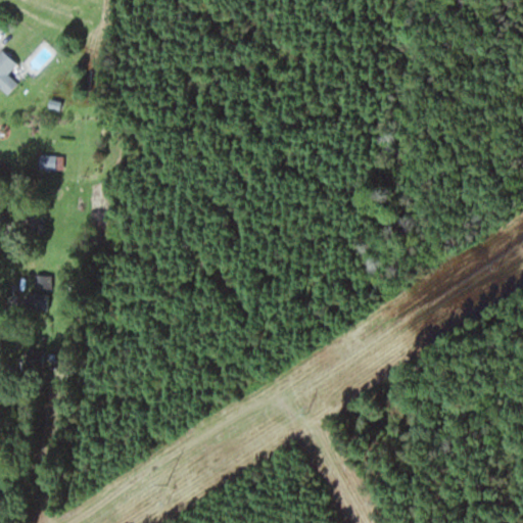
[(0,87),(7,94),(17,82),(7,73),(16,62),(2,49),(0,51),(0,87)]
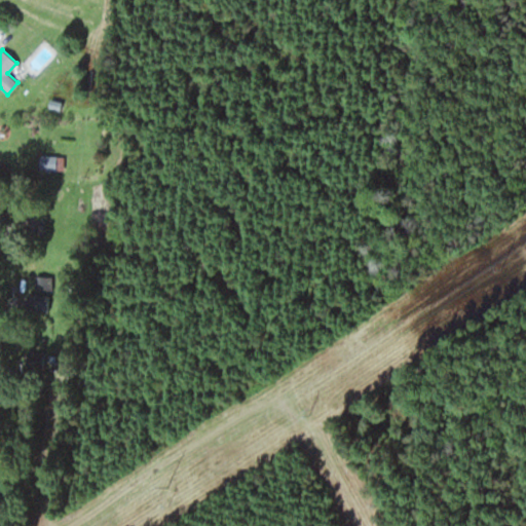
[(39,170),(63,170),(63,155),(39,155),(39,170)]
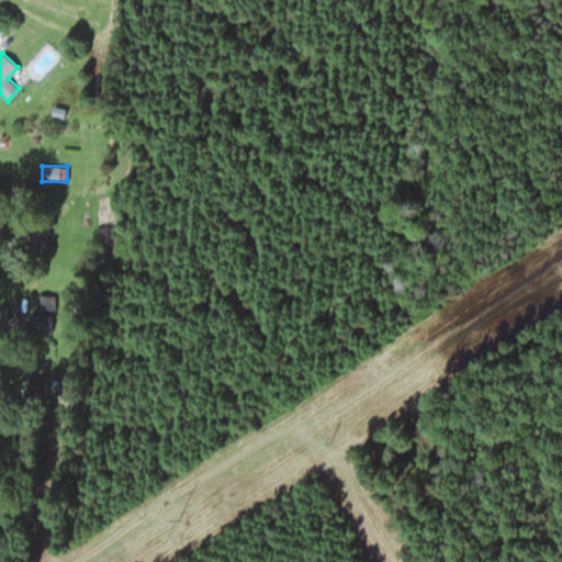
[(29,314),(29,330),(53,330),(53,314),(29,314)]
